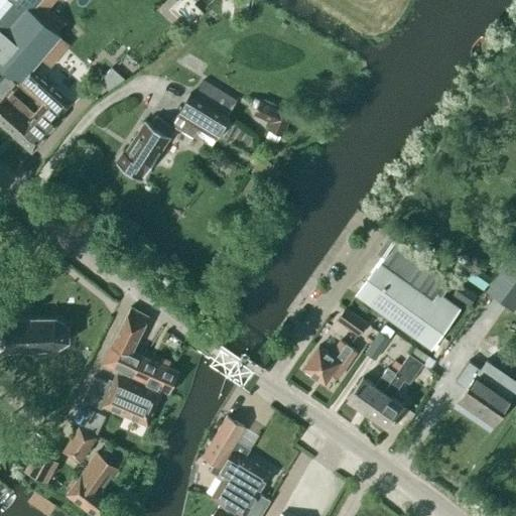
[(0,0),(0,66),(3,68),(0,71),(0,104),(7,97),(9,99),(13,96),(10,94),(60,35),(56,32),(45,23),(30,10),(38,0),(0,0)]
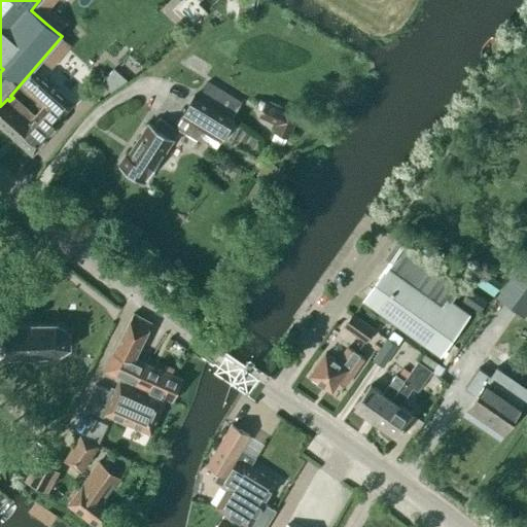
[(58,0),(39,0),(31,10),(46,24),(58,33),(66,23),(50,9),(58,0)]
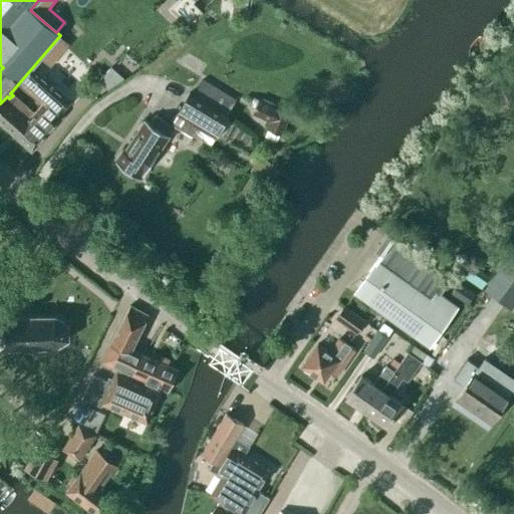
[(224,0),(222,16),(239,18),(241,0),(224,0)]
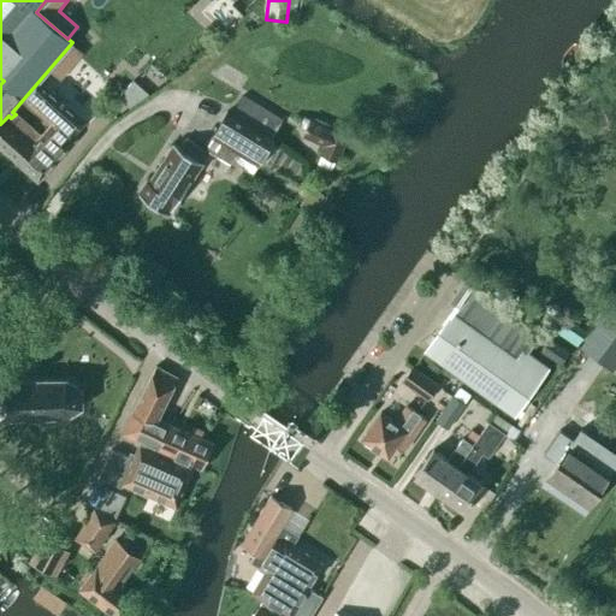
[(132,81),(118,99),(129,108),(148,95),(132,81)]
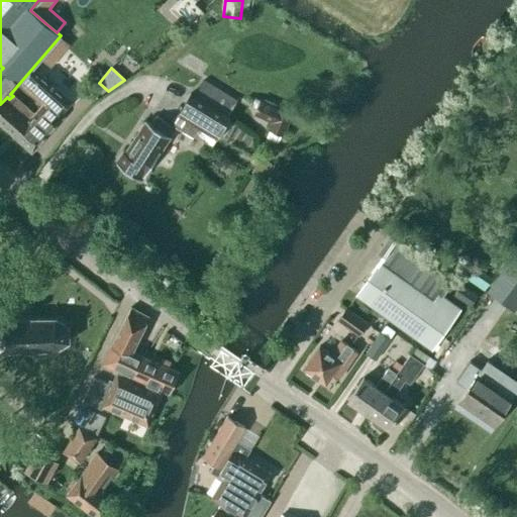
[(22,86),(43,104),(34,115),(14,137),(32,152),(65,117),(61,113),(71,101),(54,85),(53,86),(46,81),(47,80),(36,70),(22,86)]
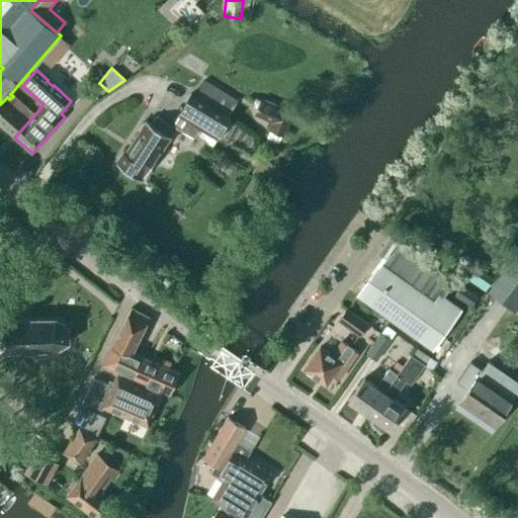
[(193,97),(192,97),(181,115),(179,118),(180,118),(176,126),(184,131),(189,122),(216,140),(228,118),(227,117),(237,100),(202,81),(193,97)]
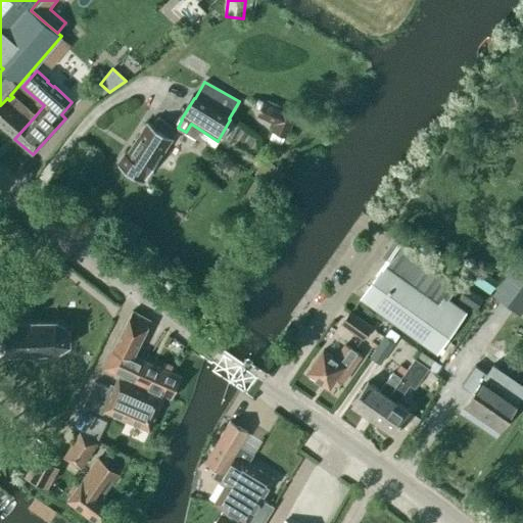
[(0,105),(0,126),(14,139),(35,116),(13,97),(9,100),(7,98),(0,105)]
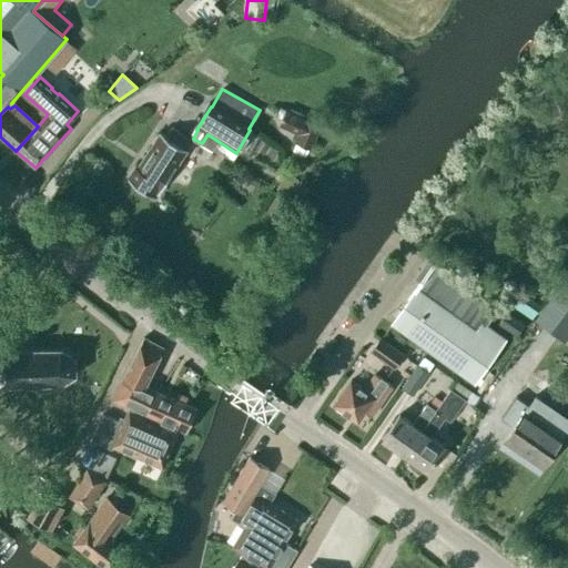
[(280,125),(300,133),(296,141),(311,148),(320,125),(286,110),(280,125)]
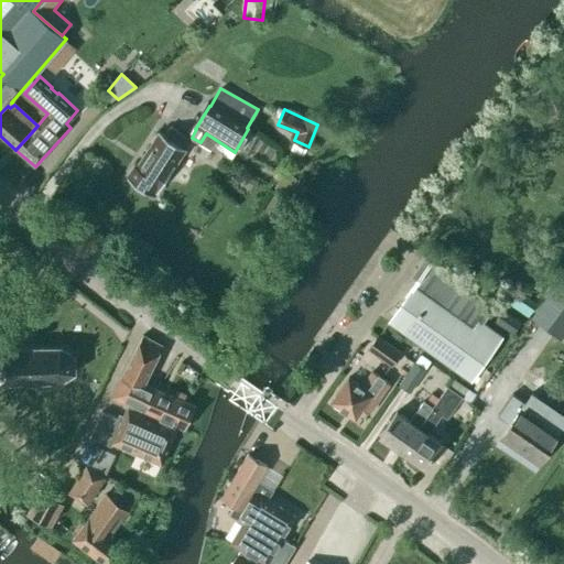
[(185,149),(191,140),(170,127),(164,136),(159,132),(137,167),(134,165),(127,177),(155,196),(186,149),(185,149)]
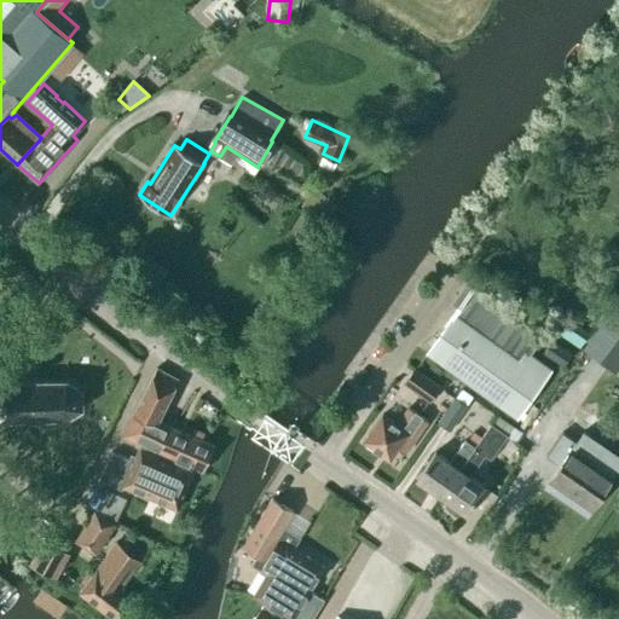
[(518,415),(550,369),(527,353),(542,333),(473,284),(452,314),(455,316),(429,351),(518,415)]
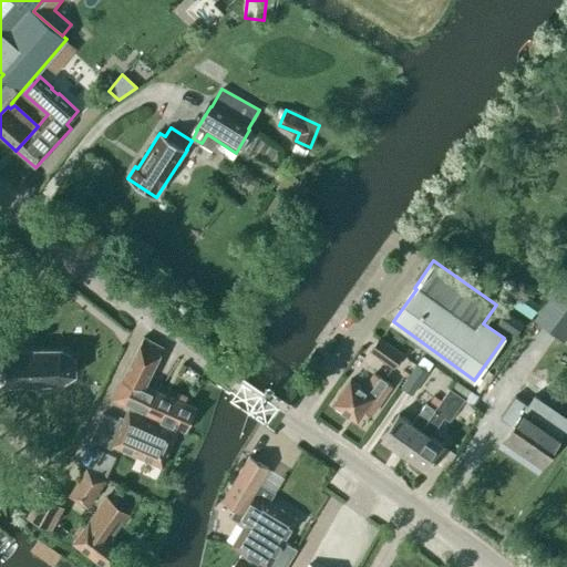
[(565,337),(557,331),(566,316),(566,286),(558,281),(544,301),(558,311),(547,326),(544,323),(519,359),(540,373),(565,337)]
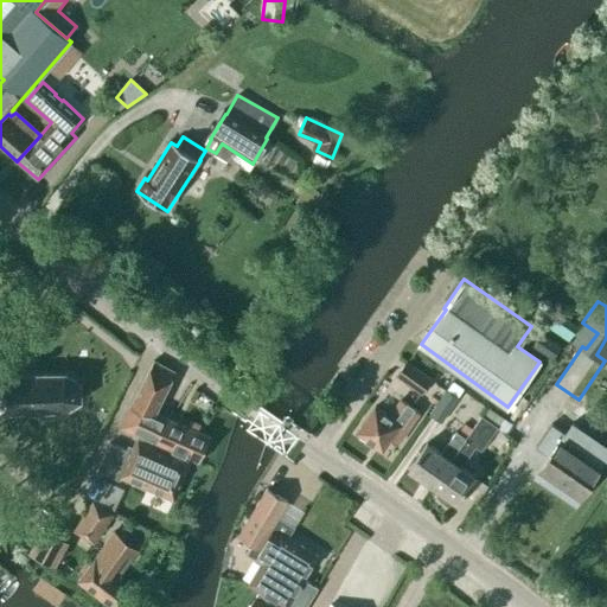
[(139,436),(157,445),(167,419),(155,414),(176,374),(154,362),(142,383),(120,427),(139,436)]
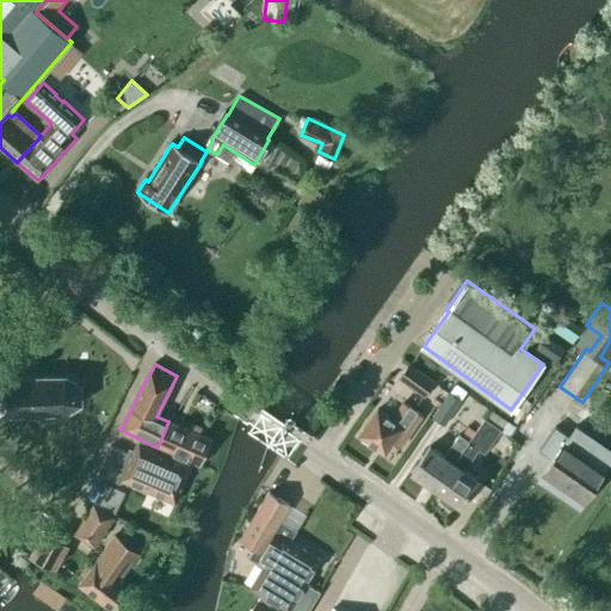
[(400,378),(425,397),(434,384),(409,365),(400,378)]
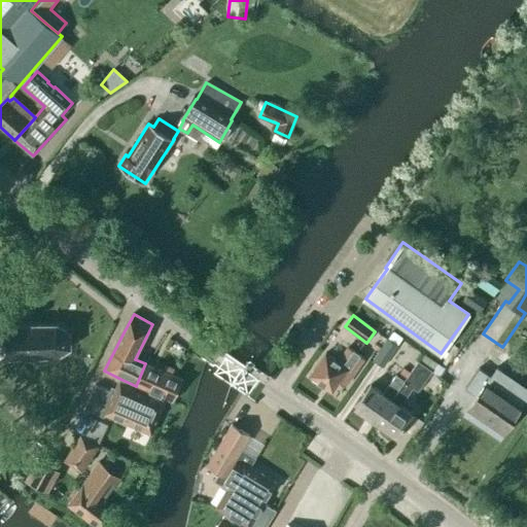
[(0,357),(57,355),(70,349),(70,334),(58,325),(0,325),(0,357)]
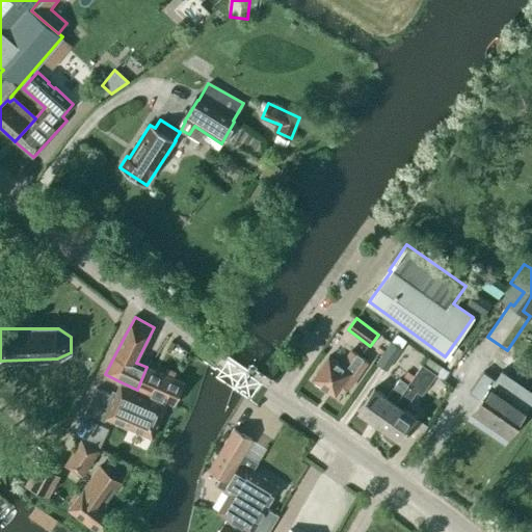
[(375,365),(386,372),(401,351),(390,344),(375,365)]
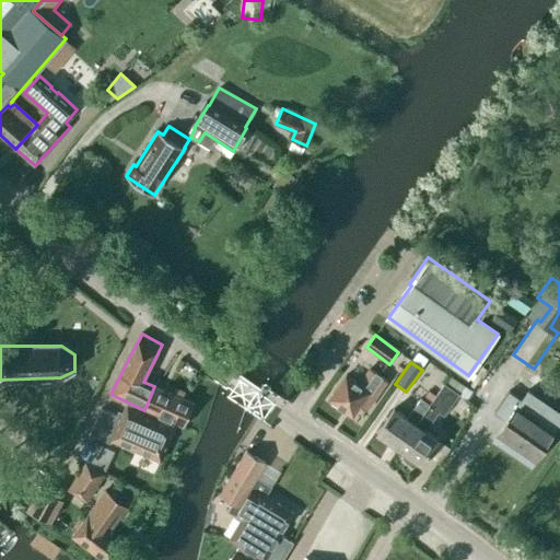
[(359,385),(346,375),(329,399),(353,416),(360,406),(366,410),(387,381),(371,369),(359,385)]
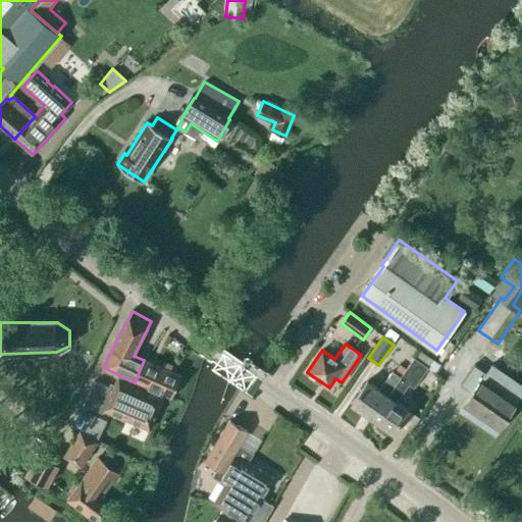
[(419,351),(401,377),(372,418),(394,432),(409,411),(397,402),(409,384),(414,387),(428,367),(426,366),(431,359),(419,351)]
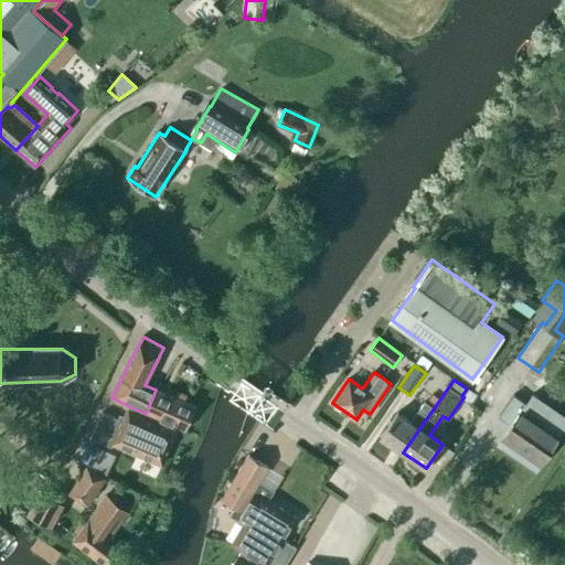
[(146,414),(185,430),(195,407),(184,403),(187,396),(177,392),(173,397),(156,390),(146,414)]
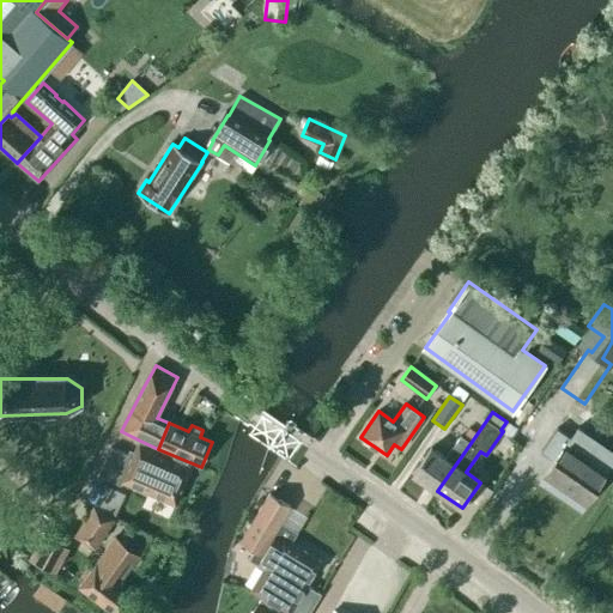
[(592,442),(575,430),(569,437),(558,430),(542,451),(556,461),(545,477),(563,489),(587,505),(610,472),(583,454),(592,442)]
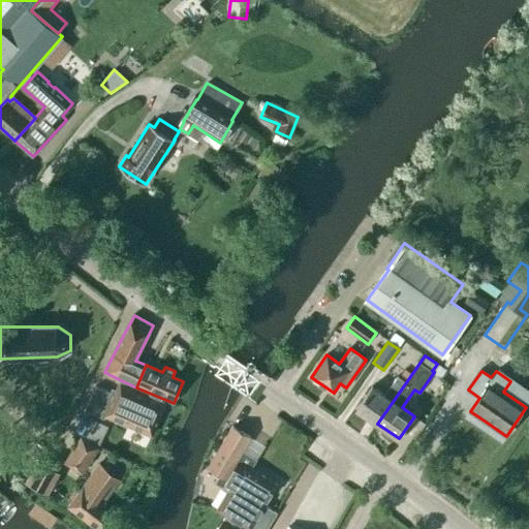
[(356,409),(377,424),(406,382),(398,376),(384,395),(372,386),(356,409)]
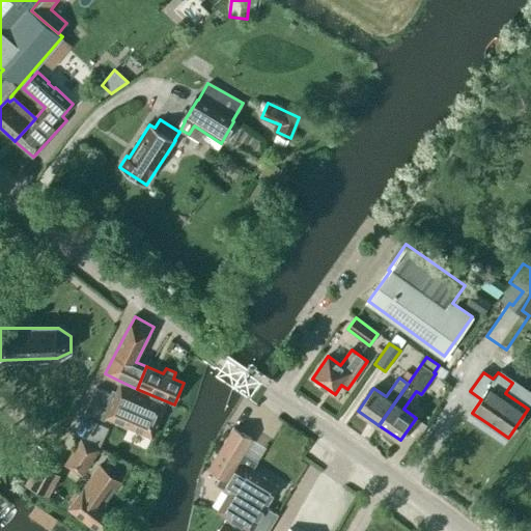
[(152,438),(161,417),(167,402),(120,383),(114,397),(96,388),(85,411),(105,421),(106,418),(131,427),(152,438)]
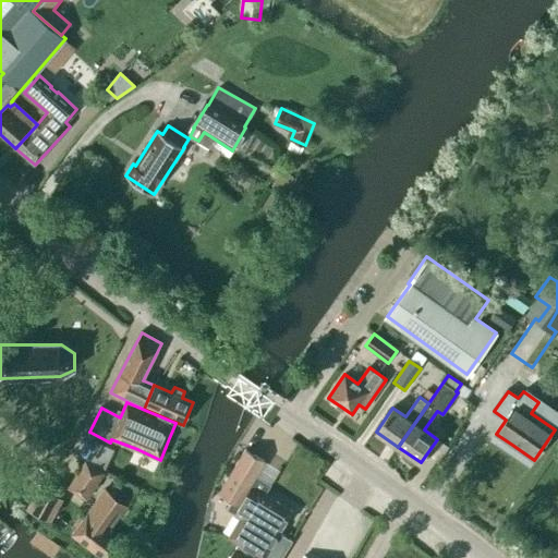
[(240,518),(228,537),(238,544),(237,547),(244,552),(249,550),(261,557),(262,557),(281,557),(292,541),(280,533),(292,512),(257,489),(250,485),(265,461),(245,450),(219,493),(232,501),(227,510),(240,518)]
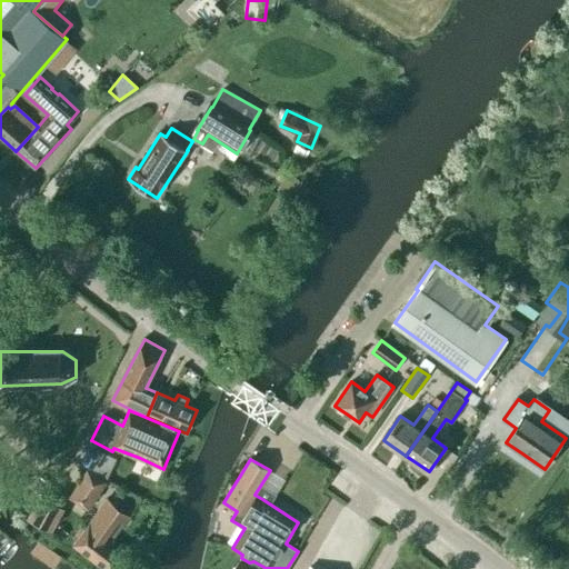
[(70,498),(88,509),(106,482),(88,470),(70,498)]
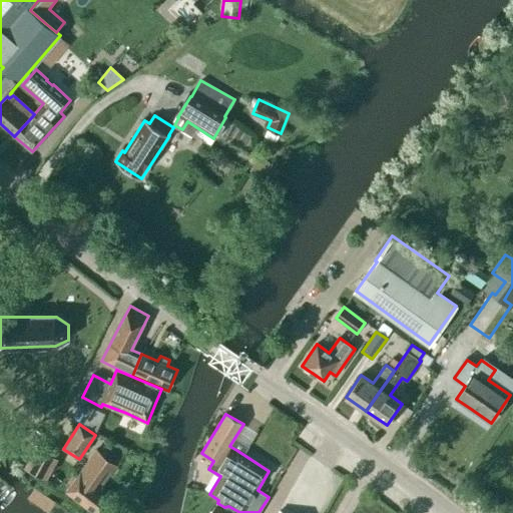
[(24,465),(41,475),(51,456),(36,447),(24,465)]
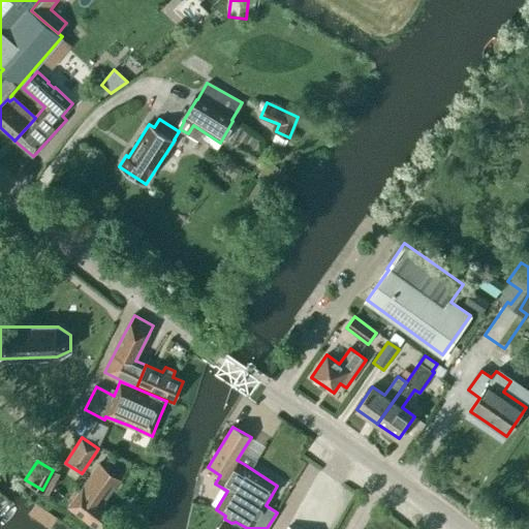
[(68,506),(97,528),(103,528),(116,514),(97,499),(115,476),(99,465),(96,469),(79,492),(75,490),(69,497),(73,499),(68,506)]
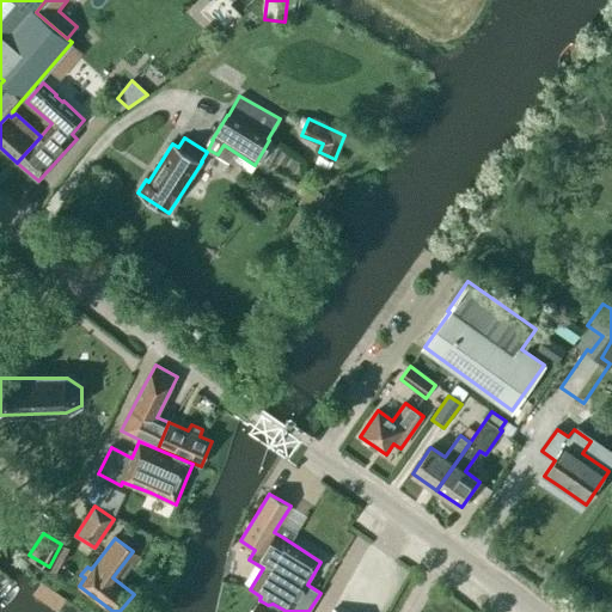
[(268,605),(259,600),(258,601),(250,611),(285,611),(286,611),(273,604),(268,605)]
